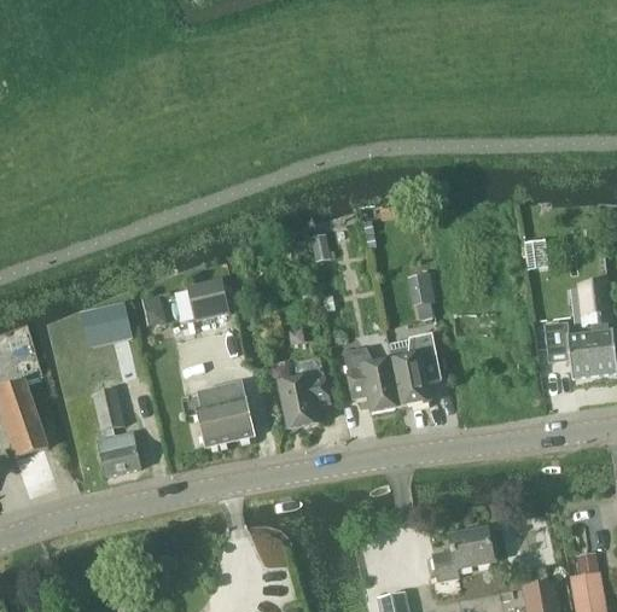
[(326,232),(312,235),(316,260),(331,256),(326,232)]
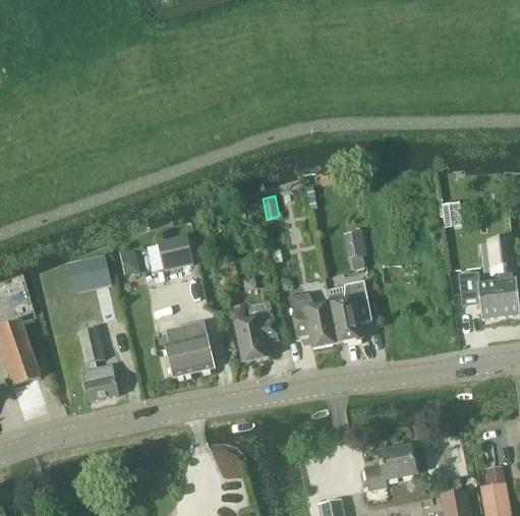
[(360,229),(343,232),(347,250),(364,246),(360,229)]
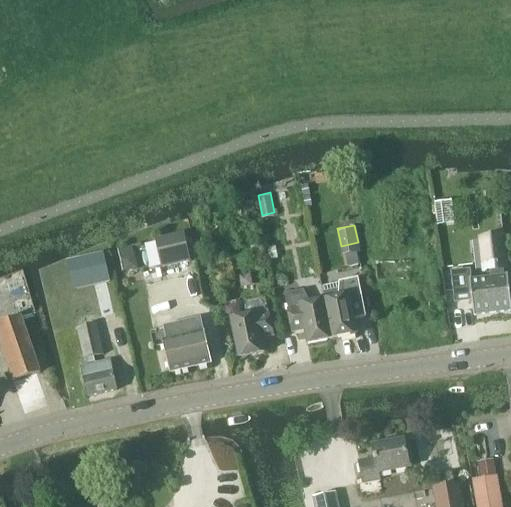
[(185,230),(155,236),(161,264),(190,258),(185,230)]
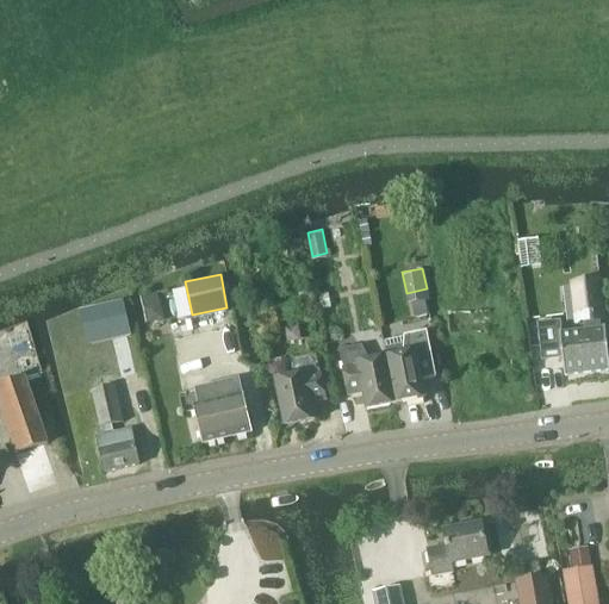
[(603,317),(600,276),(571,279),(575,319),(603,317)]
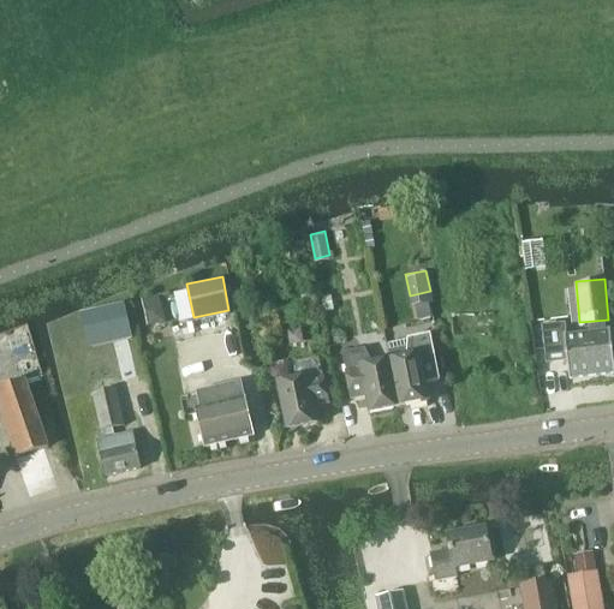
[(564,320),(542,322),(546,351),(567,348),(570,374),(613,368),(613,362),(609,326),(565,332),(564,320)]
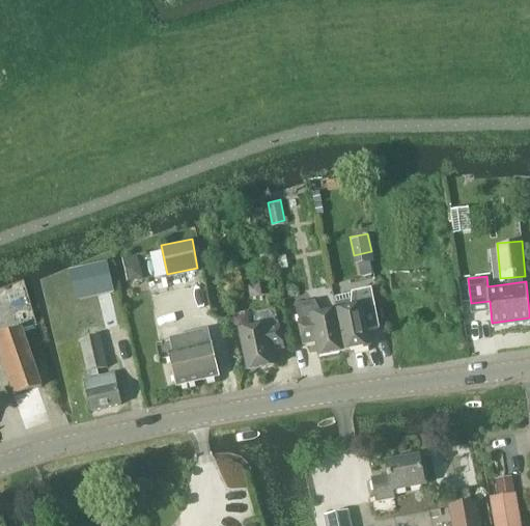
[(352,289),(333,293),(334,300),(336,307),(344,349),(370,343),(367,328),(380,326),(371,285),(352,289)]
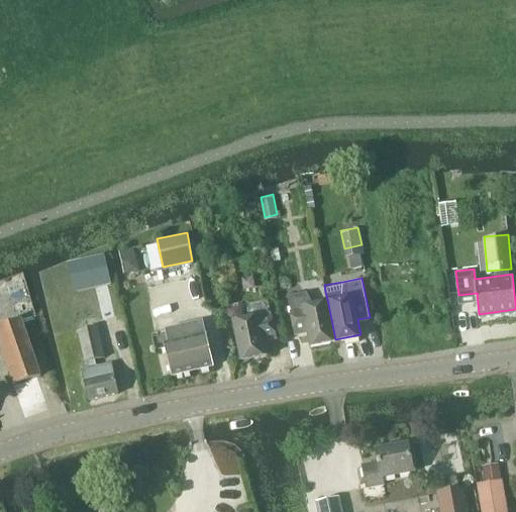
[(307,290),(289,293),(297,331),(307,329),(310,344),(335,339),(327,299),(313,301),(307,290)]
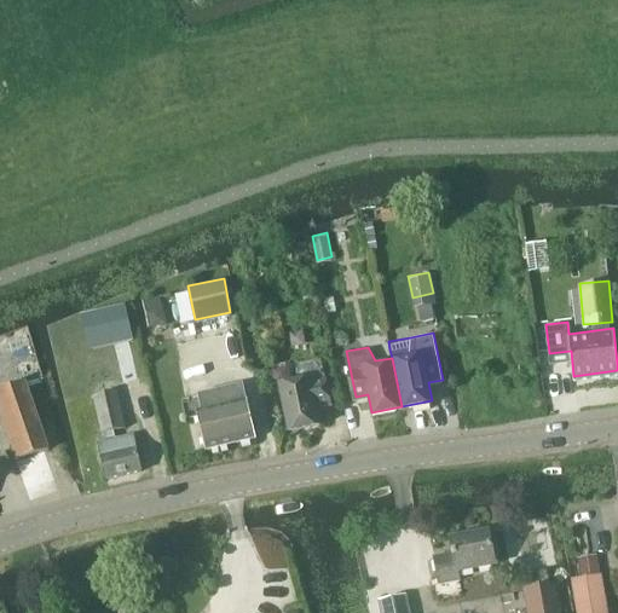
[(330,403),(321,356),(298,360),(296,377),(277,381),(288,429),(319,423),(316,406),(330,403)]
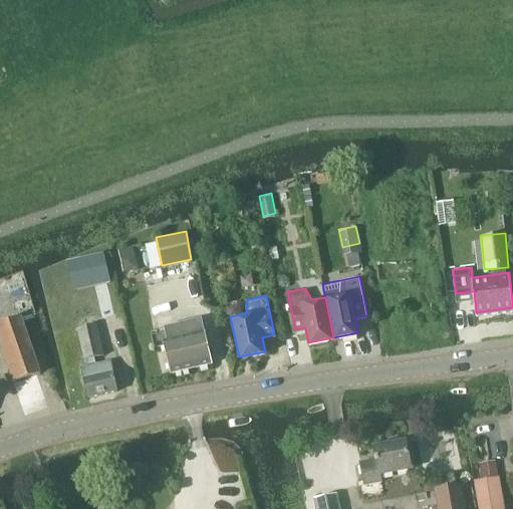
[(0,344),(12,379),(38,370),(19,314),(0,320),(0,344)]
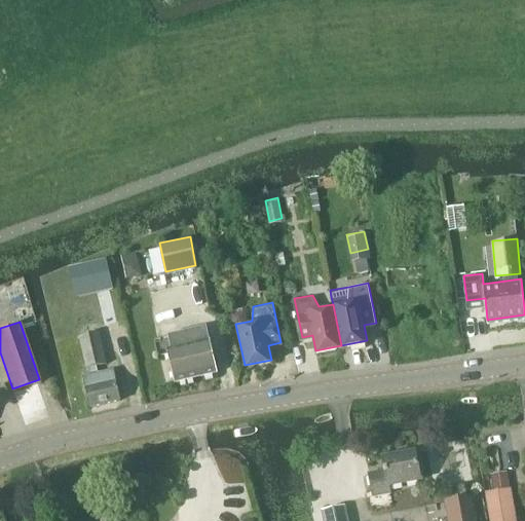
[(176,380),(216,370),(204,323),(167,332),(171,345),(167,346),(176,380)]
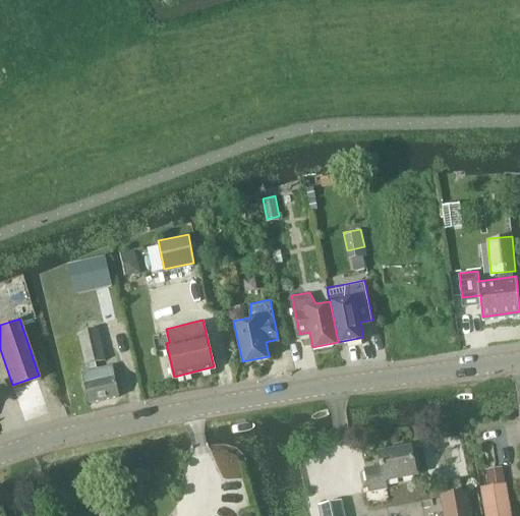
[(97,365),(95,359),(104,357),(98,326),(78,330),(84,361),(85,361),(87,367),(83,368),(90,400),(118,395),(112,362),(97,365)]
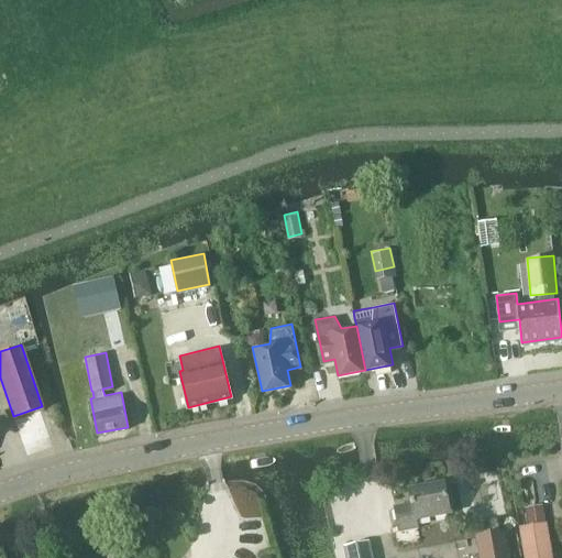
[(398,529),(418,525),(417,520),(452,512),(445,479),(407,487),(410,501),(394,504),(398,529)]
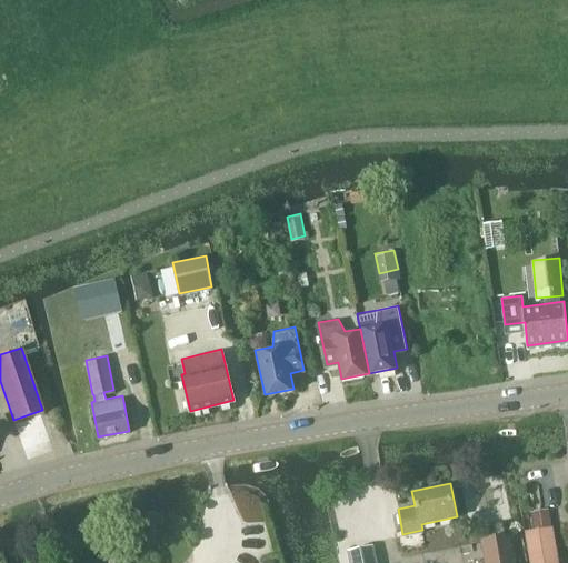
[(547,506),(530,509),(532,525),(550,523),(547,506)]
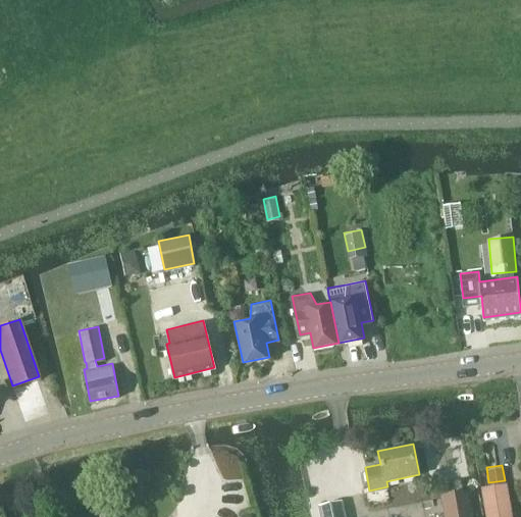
[(471,516),(467,490),(443,496),(446,516),(471,516)]
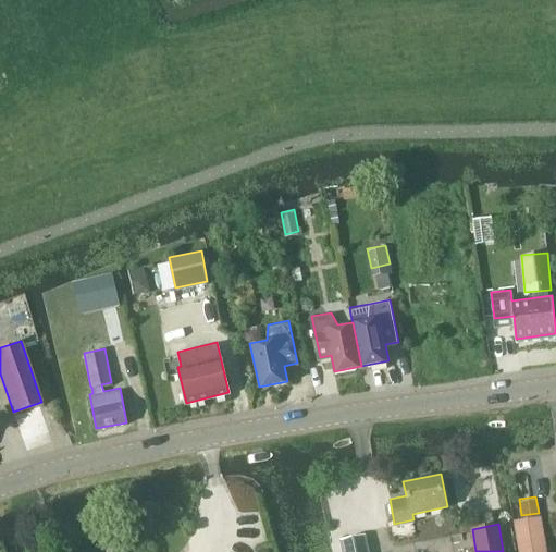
[(369,551),(366,531),(340,536),(343,551),(369,551)]
